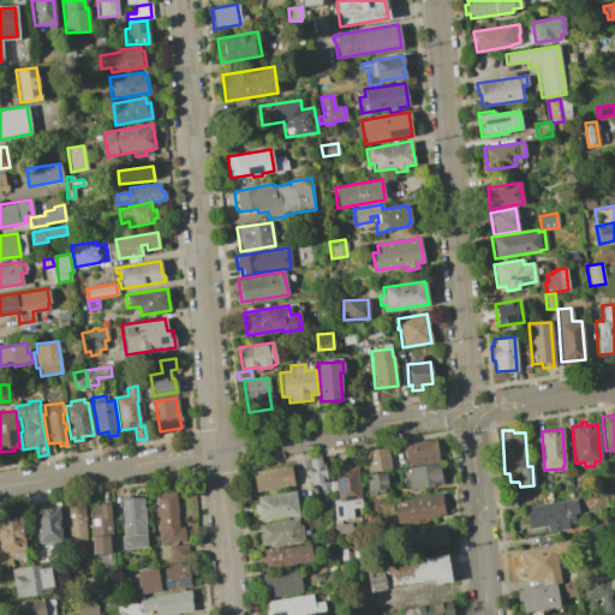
[(435,440),(439,461),(406,467),(402,445),(435,440)]
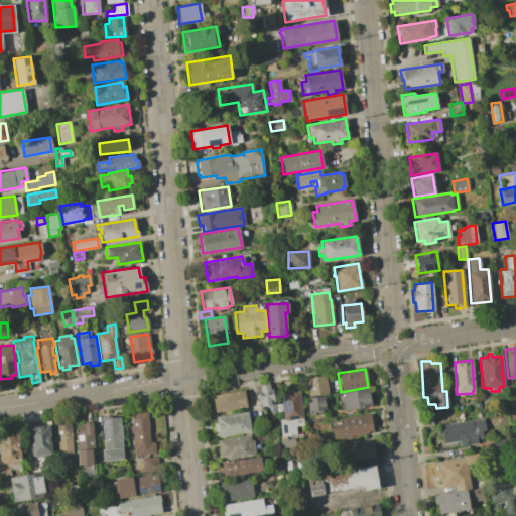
[(325,375),(328,393),(308,396),(305,378),(325,375)]
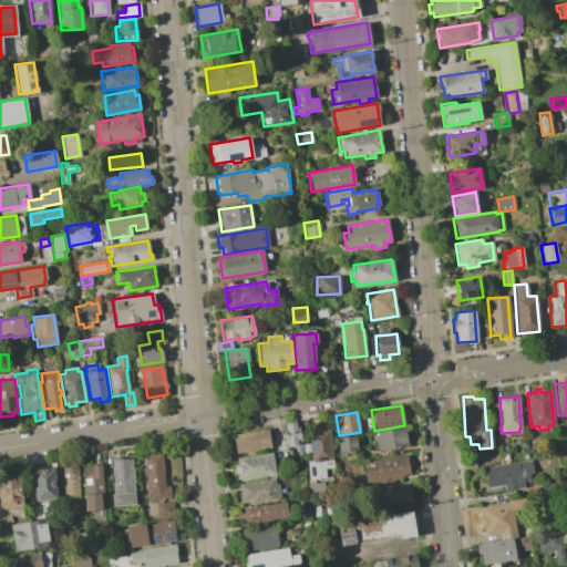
[(297,422),(300,444),(285,446),(284,437),(280,437),(278,424),(297,422)]
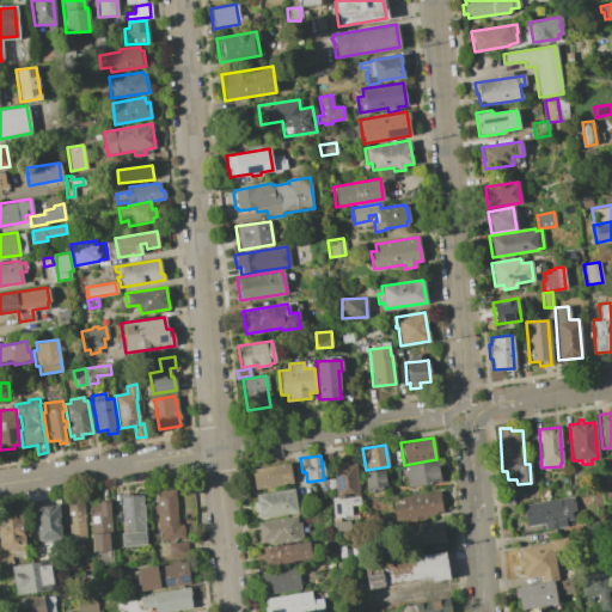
[(436,460),(439,482),(408,487),(404,465),(436,460)]
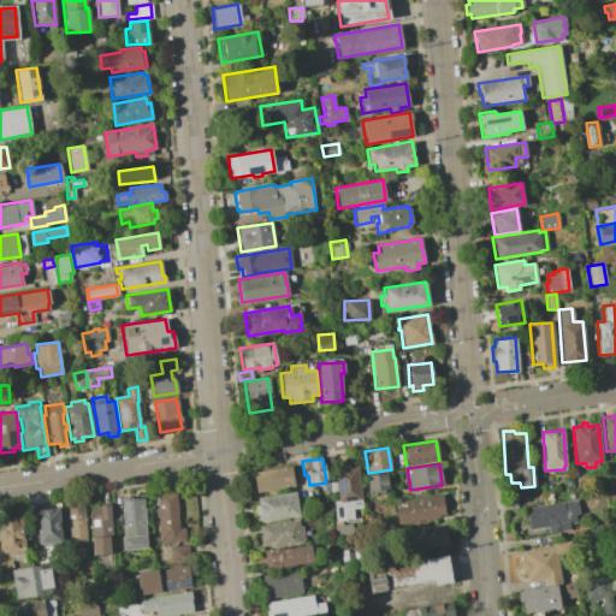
[(290,465),(294,486),(255,492),(252,472),(290,465)]
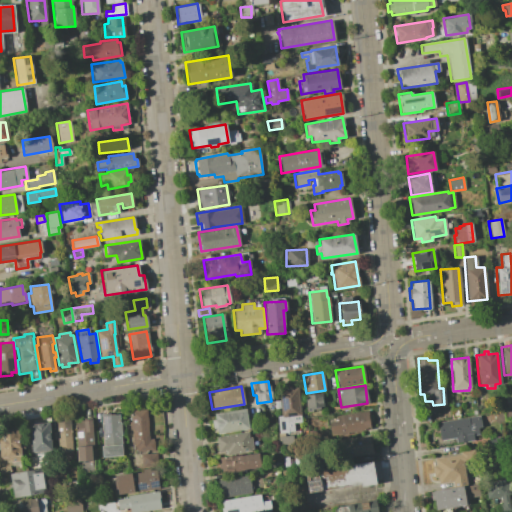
[(296,387),(300,422),(292,423),(293,431),(278,433),(276,416),(280,415),(277,389),(296,387)]
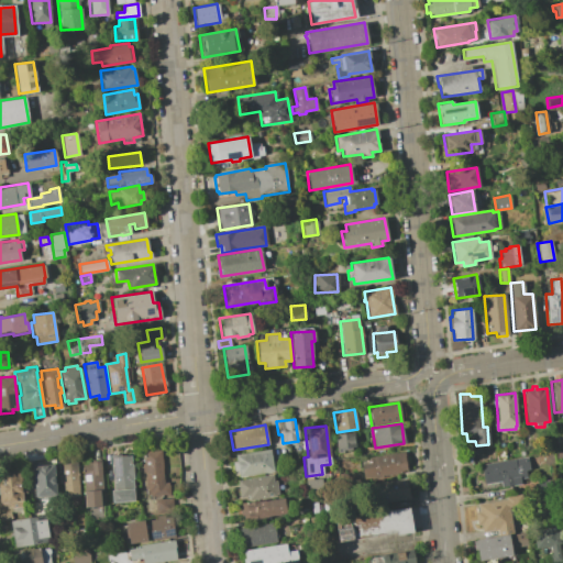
[(352,431),(355,450),(337,453),(333,434),(352,431)]
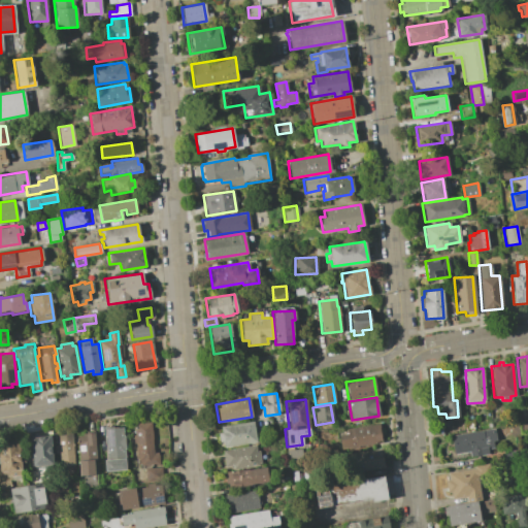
[(253,421),(256,441),(223,447),(222,441),(219,441),(217,433),(221,432),(220,426),(253,421)]
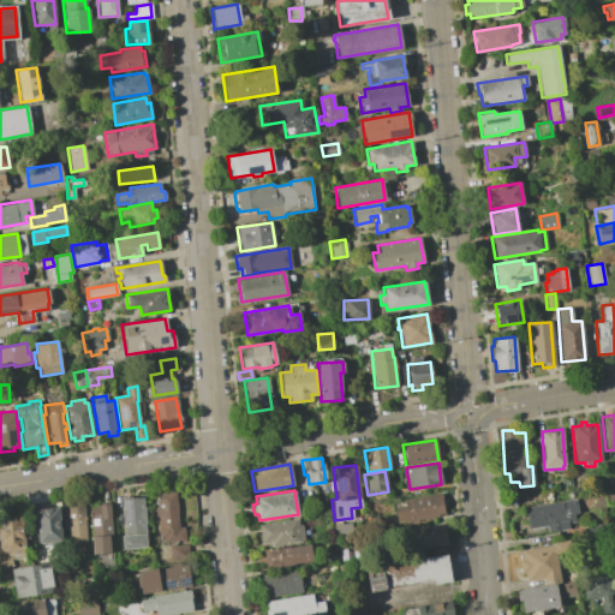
[(156,500),(156,493),(175,491),(178,527),(184,526),(185,541),(163,542),(163,537),(159,537),(157,517),(154,517),(153,501),(156,500)]
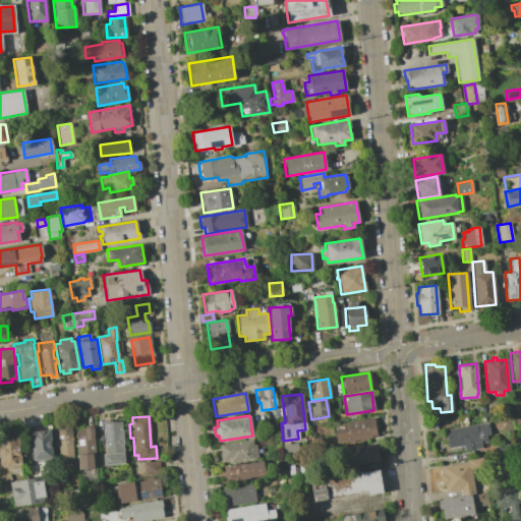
[(372,418),(375,436),(336,443),(333,424),(372,418)]
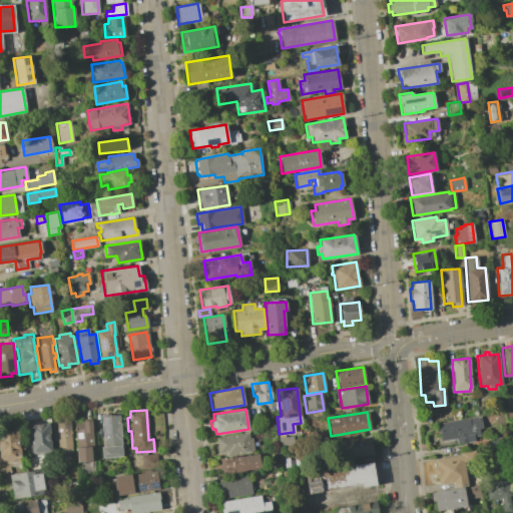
[(103,446),(101,414),(109,414),(109,416),(118,415),(119,423),(120,423),(121,435),(120,435),(121,456),(101,458),(101,447),(103,446)]
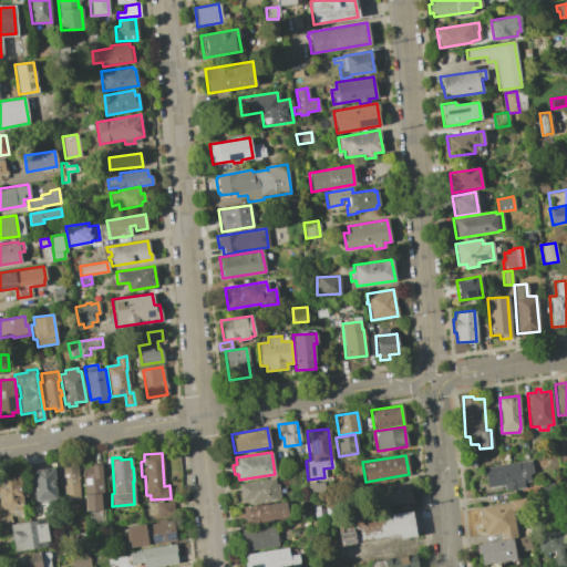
[(531,460),(533,472),(527,473),(529,481),(523,482),(524,487),(504,491),(503,485),(487,487),(484,467),(531,460)]
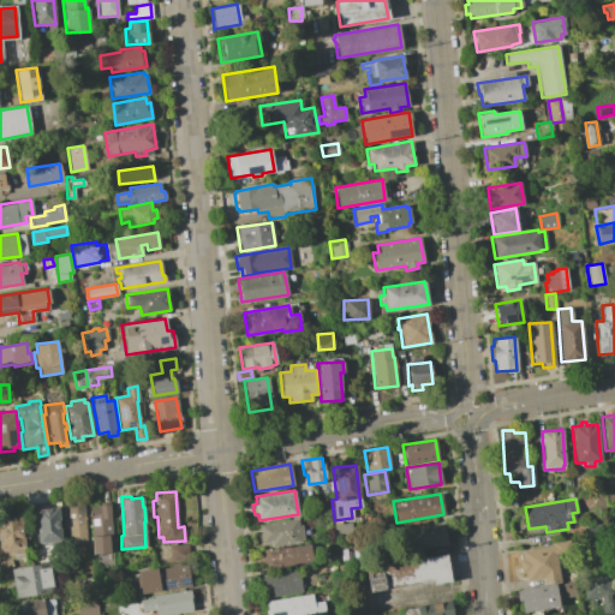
[(108,501),(112,537),(109,537),(109,553),(91,554),(89,507),(95,507),(95,505),(100,505),(99,502),(108,501)]
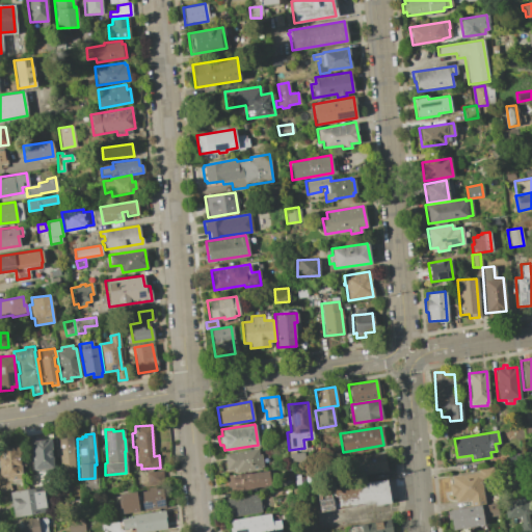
[(55,451),(58,451),(57,437),(72,436),(74,469),(59,470),(58,461),(56,461),(55,451)]
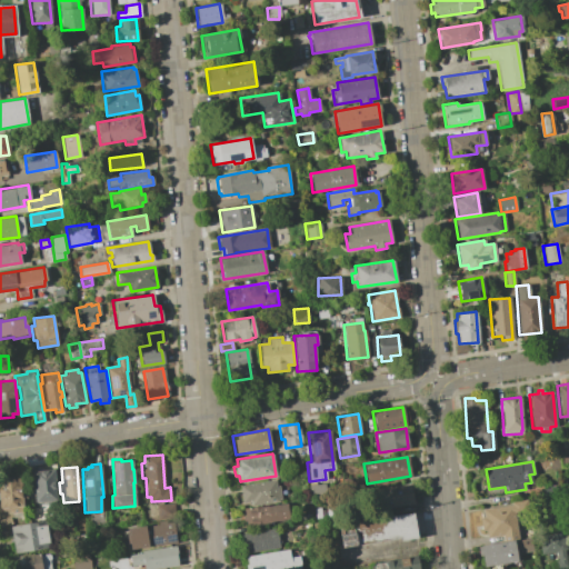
[(53,469),(56,500),(52,501),(53,511),(45,512),(45,501),(35,501),(32,470),(53,469)]
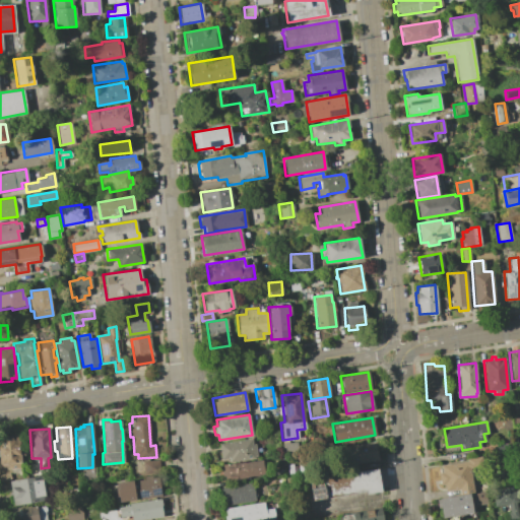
[(0,435),(18,435),(19,448),(23,448),(24,455),(20,455),(20,462),(18,462),(19,473),(17,473),(17,472),(10,472),(10,465),(0,465),(0,435)]
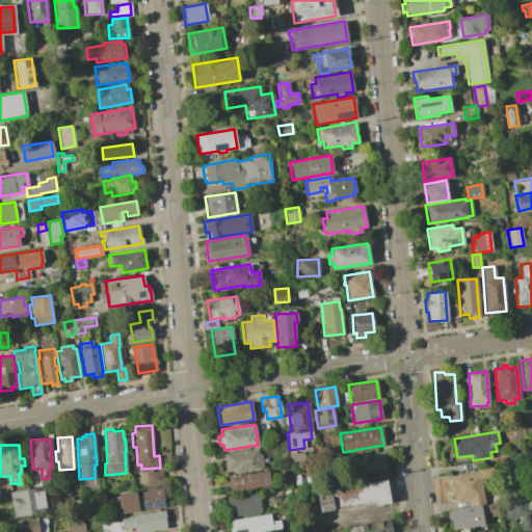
[(257,448),(258,454),(260,454),(262,469),(234,473),(233,469),(227,470),(223,454),(257,448)]
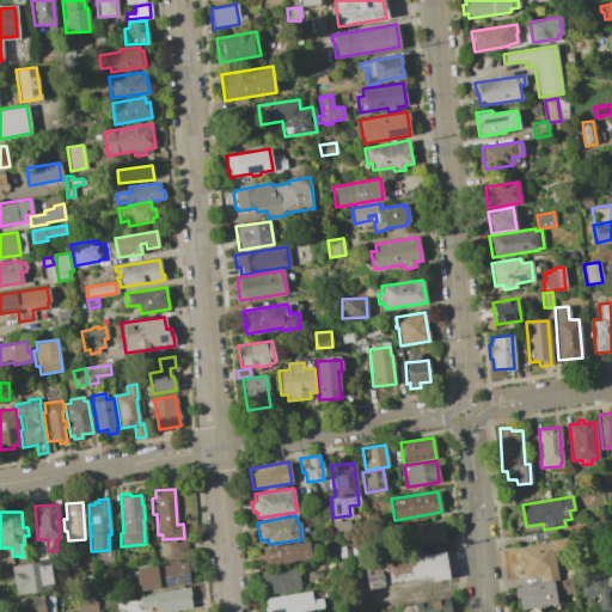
[(440,519),(444,540),(410,546),(407,525),(440,519)]
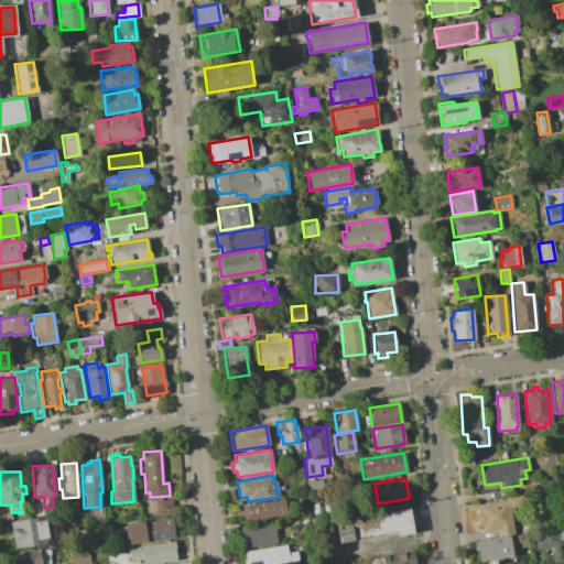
[(479,512),(478,505),(507,500),(506,497),(522,495),(524,505),(509,507),(513,534),(499,537),(498,530),(483,532),(481,524),(477,525),(475,513),(479,512)]
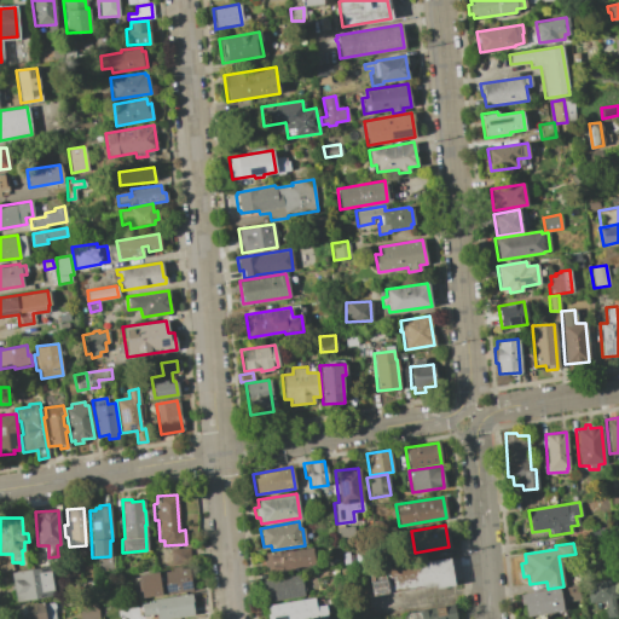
[(189,548),(190,562),(171,565),(169,549),(189,548)]
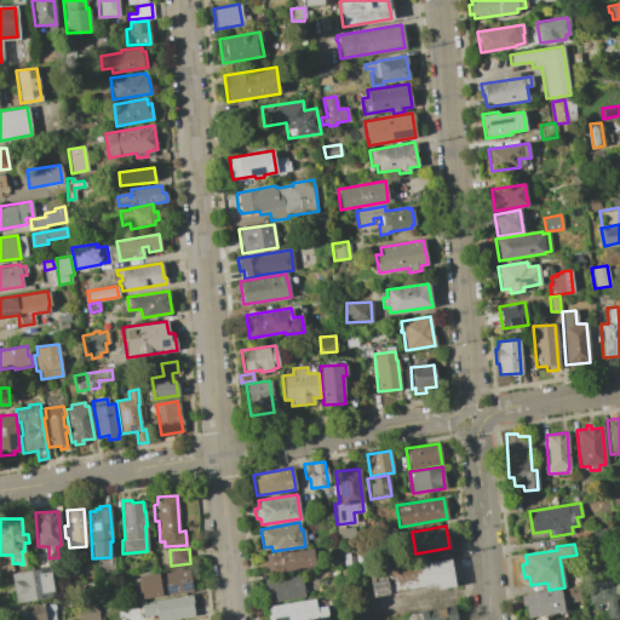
[(265,560),(265,555),(290,550),(290,552),(311,549),(315,566),(293,569),(293,570),(268,574),(267,566),(264,567),(263,561),(265,560)]
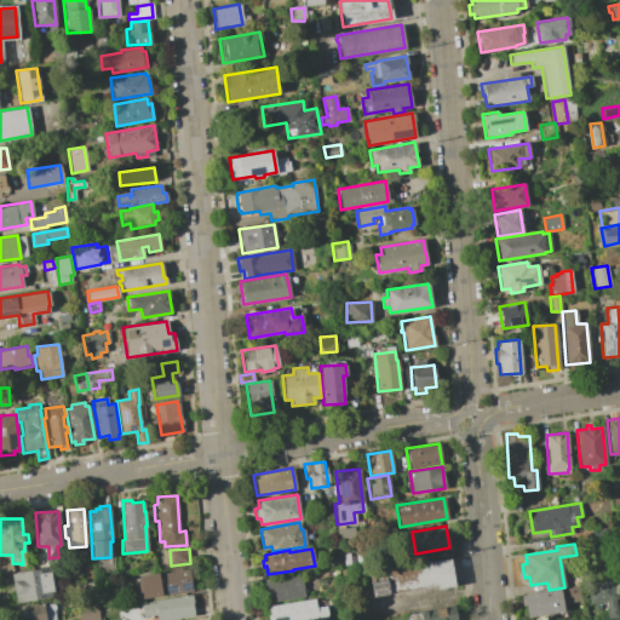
[(449,558),(453,585),(436,589),(436,586),(373,596),(368,572),(449,558)]
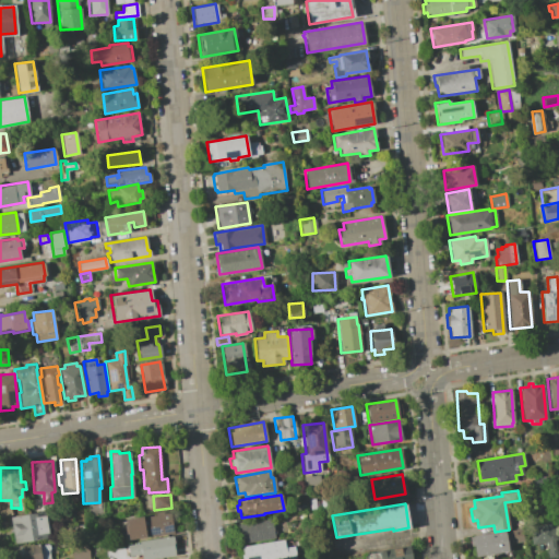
[(45,511),(49,537),(13,544),(9,516),(45,511)]
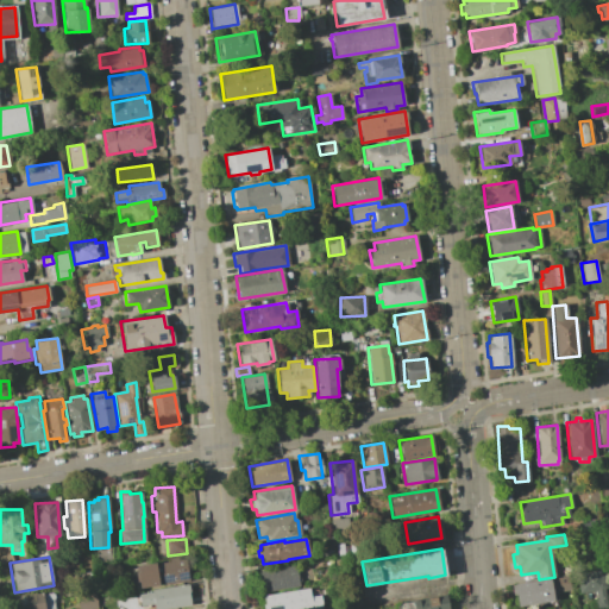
[(157,562),(157,563),(184,558),(188,579),(139,588),(136,565),(157,562)]
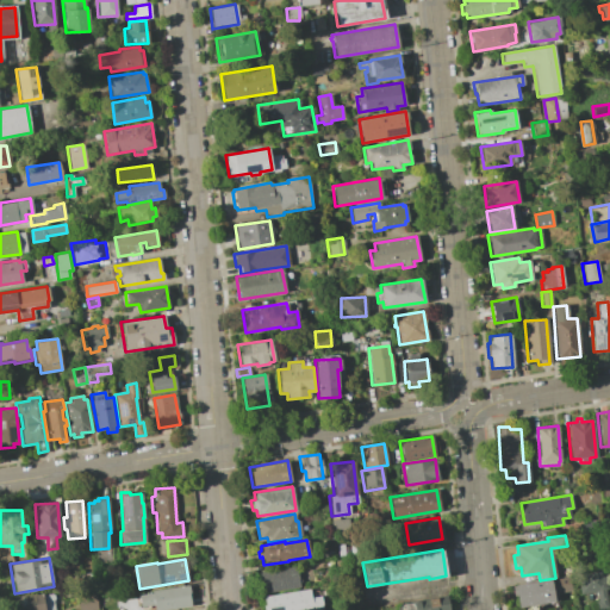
[(296,565),(299,586),(262,592),(259,571),(296,565)]
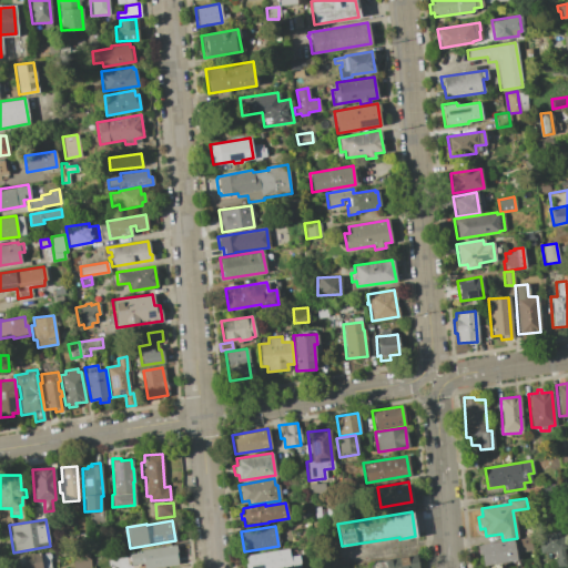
[(563,530),(565,548),(563,549),(565,565),(557,567),(554,550),(539,553),(536,535),(563,530)]
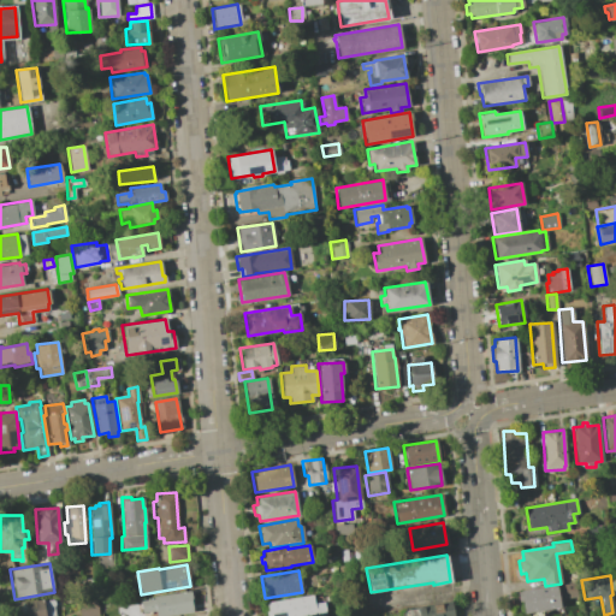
[(555,585),(558,606),(522,612),(519,591),(555,585)]
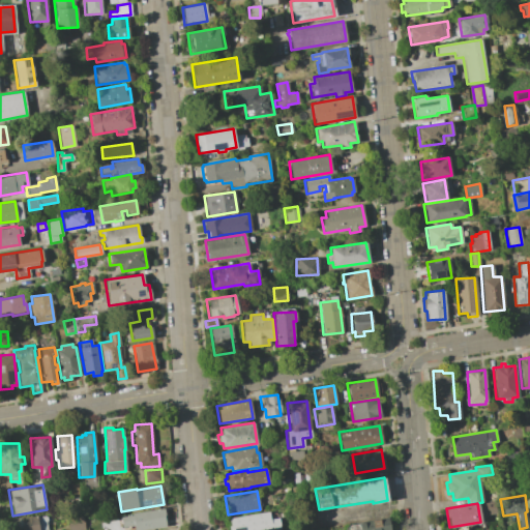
[(130,514),(130,513),(163,507),(166,527),(146,529),(133,529),(133,525),(121,527),(119,517),(130,514)]
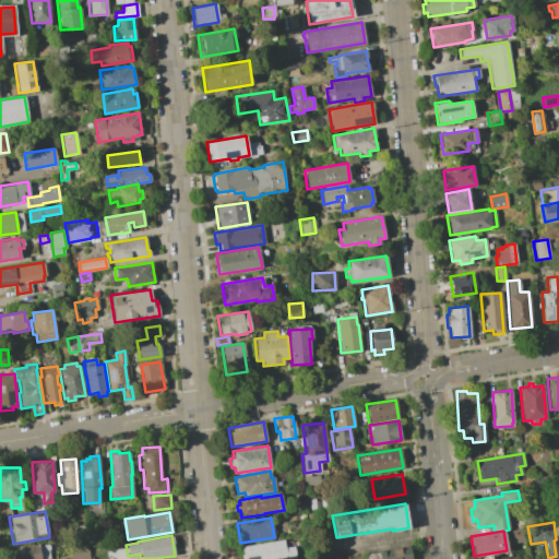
[(283,539),(284,547),(293,546),(295,558),(287,558),(244,558),(241,546),(283,539)]
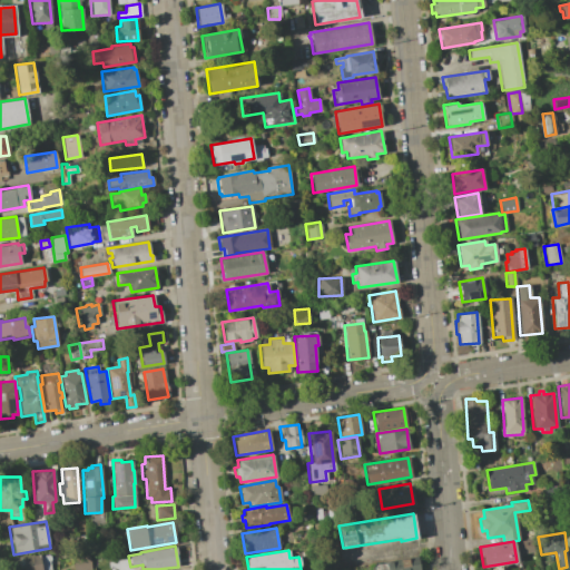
[(32,558),(32,556),(40,554),(41,556),(50,554),(50,560),(49,560),(51,569),(13,569),(12,561),(32,558)]
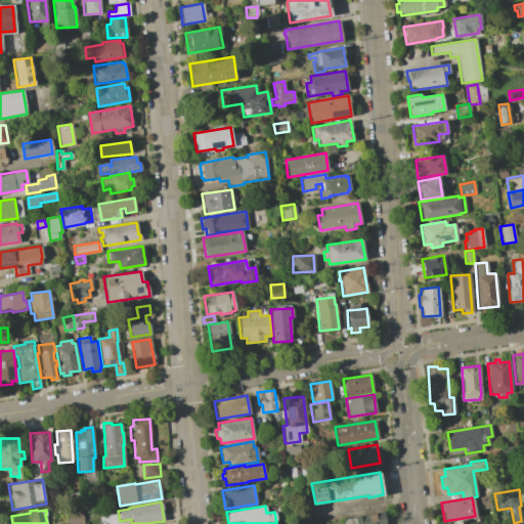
[(385,512),(386,523),(348,523),(348,518),(385,512)]
